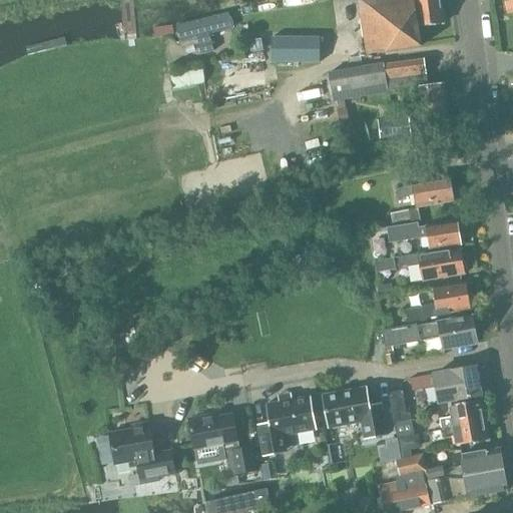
[(358,0),(366,54),(421,46),(418,27),(443,24),(442,20),(444,18),(443,8),(442,8),(441,2),(442,2),(441,0),(358,0)]
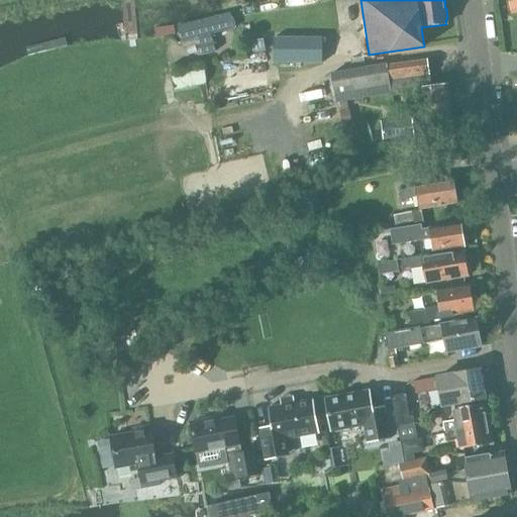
[(516,0),(507,0),(511,14),(516,12),(516,0)]
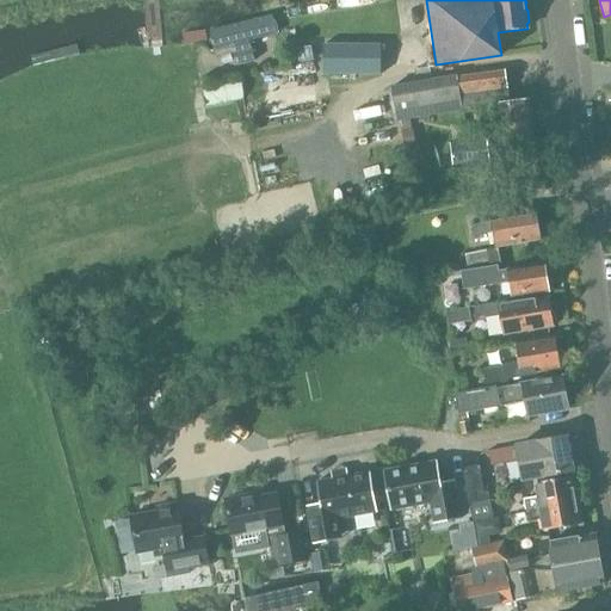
[(204,34),(209,55),(276,39),(271,18),(204,34)]
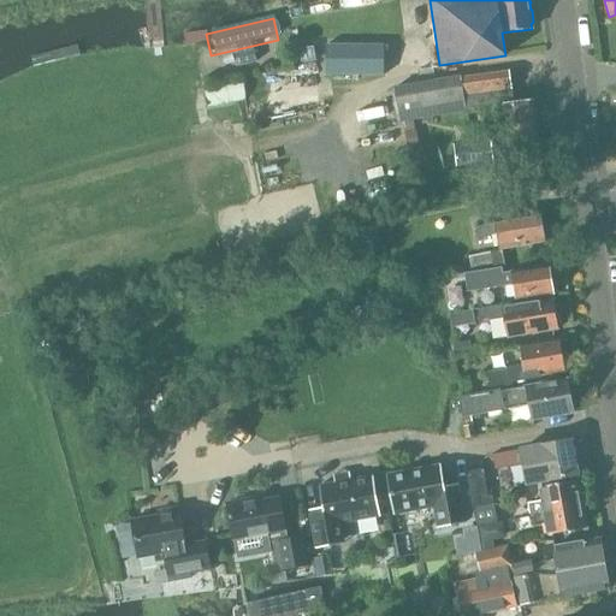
[(313,46),(290,51),(292,65),(315,60),(313,46)]
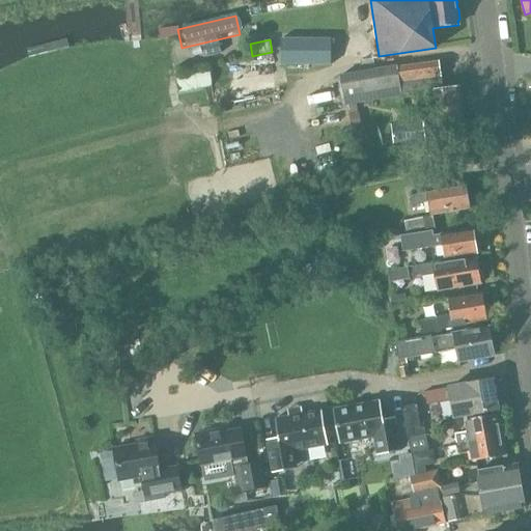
[(330,64),(331,39),(281,39),(280,64),(330,64)]
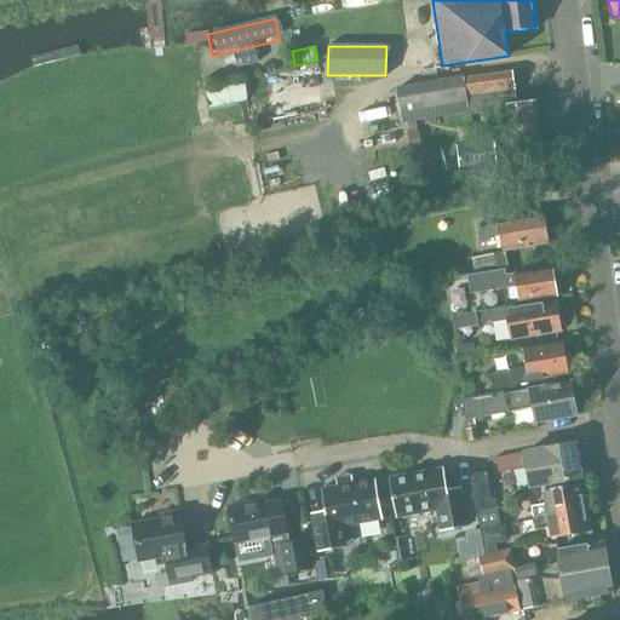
[(254,47),(237,51),(241,65),(258,62),(254,47)]
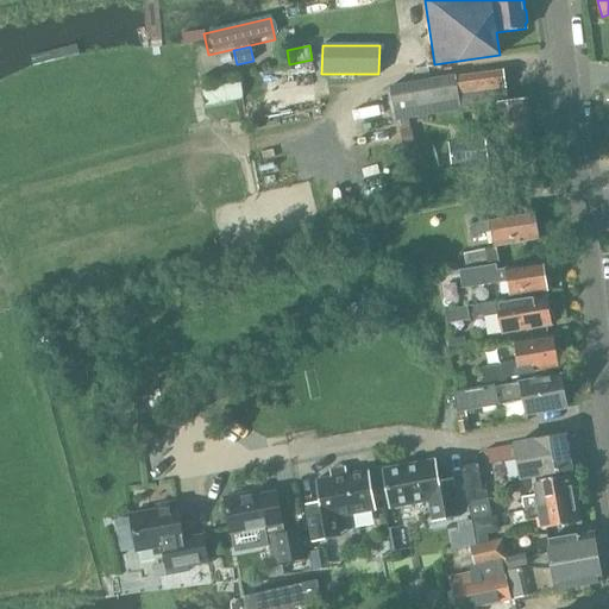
[(393,121),(460,110),(497,105),(500,123),(488,124),(490,136),(502,133),(503,148),(533,143),(527,100),(508,102),(503,68),(387,88),(393,121)]
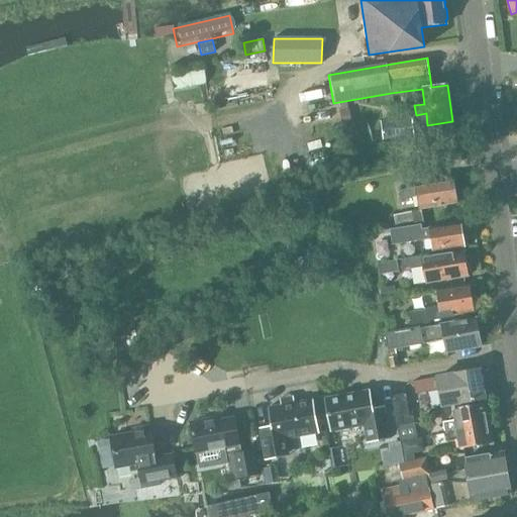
[(202,63),(170,69),(174,89),(206,83),(202,63)]
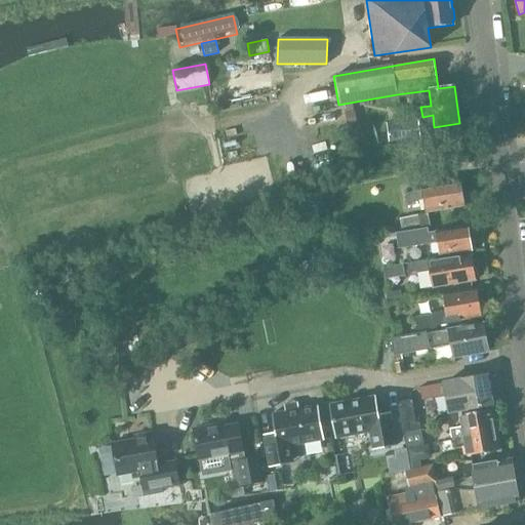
[(395,124),(397,142),(422,138),(420,121),(395,124)]
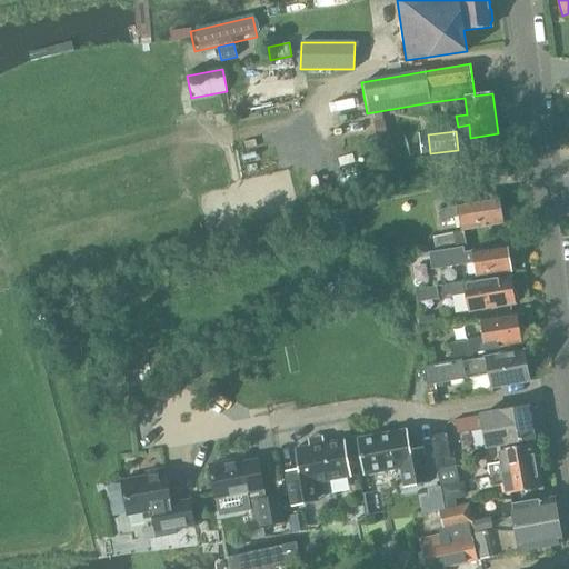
[(460,178),(462,190),(485,187),(483,175),(460,178)]
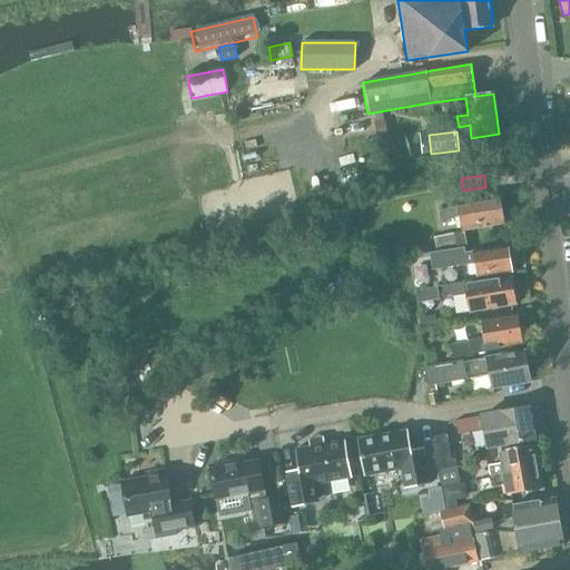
[(460,218),(462,232),(504,225),(504,222),(508,218),(507,210),(502,208),(500,197),(475,200),(474,197),(457,199),(459,207),(440,210),(442,222),(460,218)]
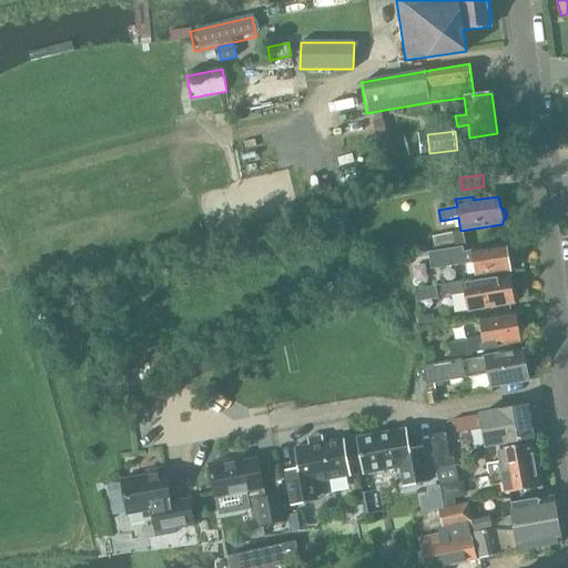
[(460,244),(459,233),(439,235),(440,246),(460,244)]
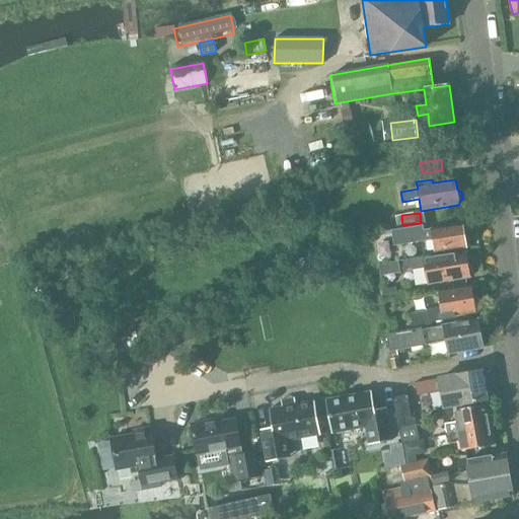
[(431,230),(435,253),(466,248),(466,244),(467,242),(466,238),(464,236),(462,225),(431,230)]
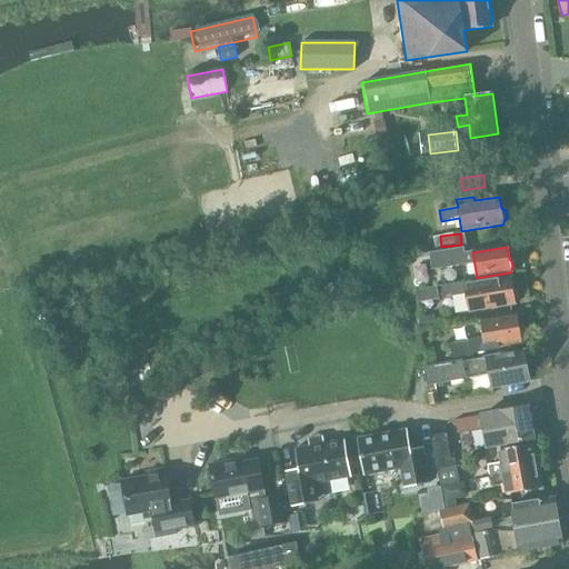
[(429,255),(431,270),(466,265),(463,249),(429,255)]
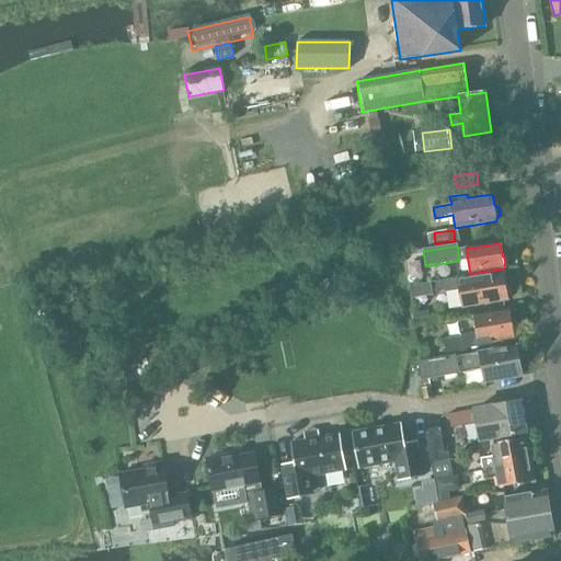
[(464,287),(464,289),(466,307),(508,300),(507,296),(511,295),(508,286),(506,286),(504,274),(470,279),(470,282),(462,283),(461,277),(446,281),(448,290),(464,287)]
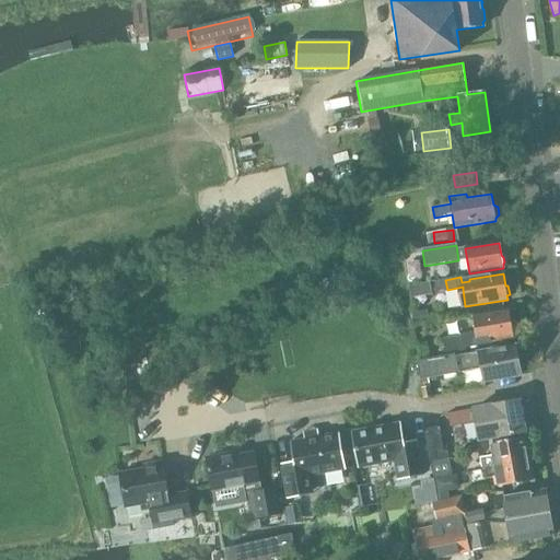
[(476,334),(442,339),(444,354),(454,354),(466,354),(465,348),(490,343),(490,341),(514,337),(512,326),(515,323),(513,315),(510,314),(509,311),(473,317),(476,334)]
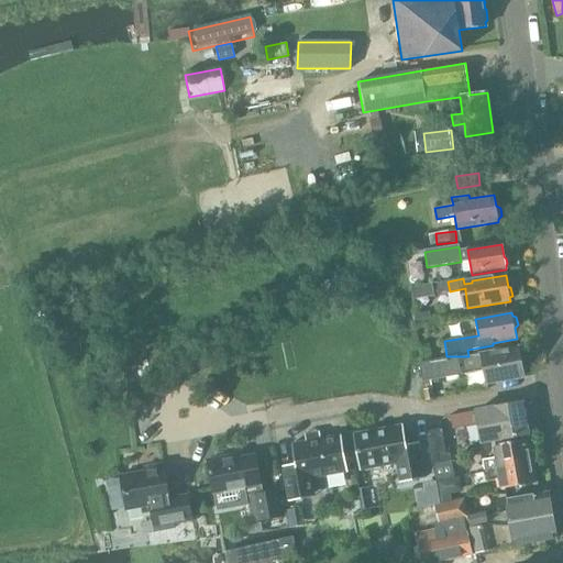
[(460,374),(459,372),(482,367),(485,384),(522,376),(522,373),(525,371),(523,362),(520,361),(518,348),(456,360),(456,356),(419,364),(422,382),(460,374)]
